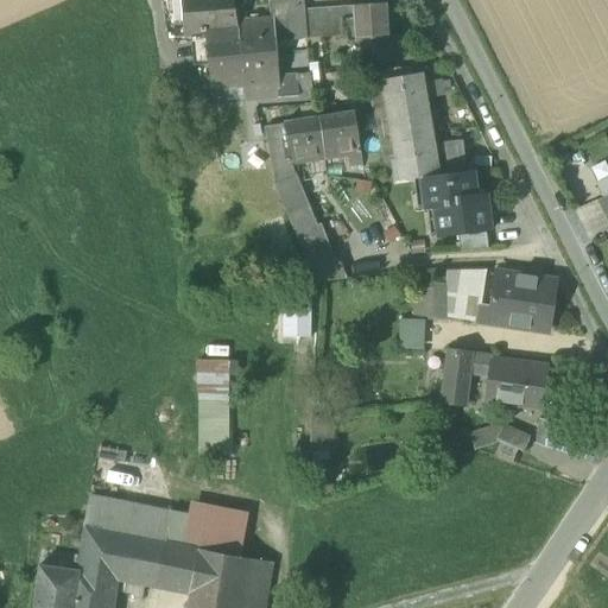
[(196,37),(206,37),(206,31),(238,27),(238,23),(233,0),(187,0),(189,38),(196,37)]
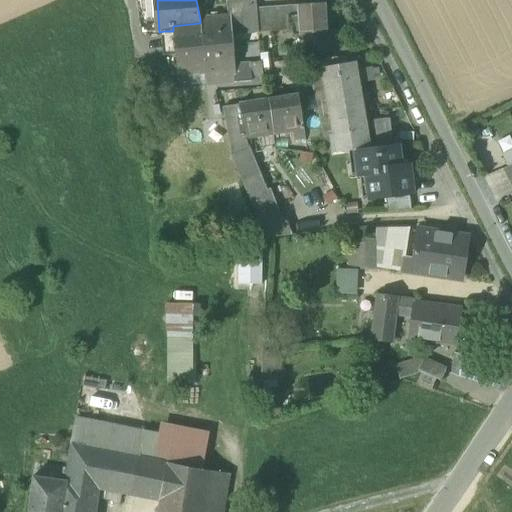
[(196,0),(200,19),(206,18),(205,12),(206,12),(204,0),(196,0)]
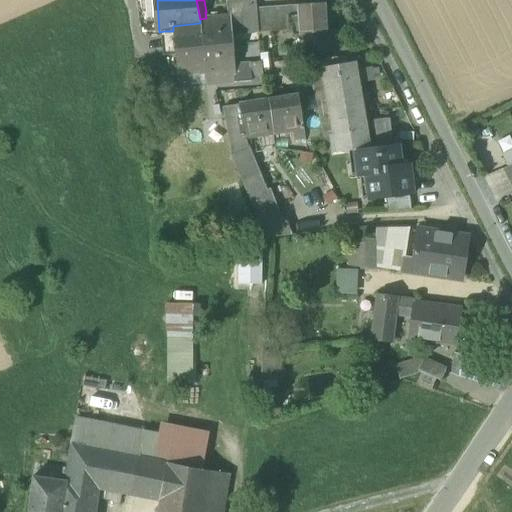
[(226,0),(227,4),(228,16),(230,16),(232,36),(258,34),(258,33),(259,33),(256,9),(255,0),(226,0)]
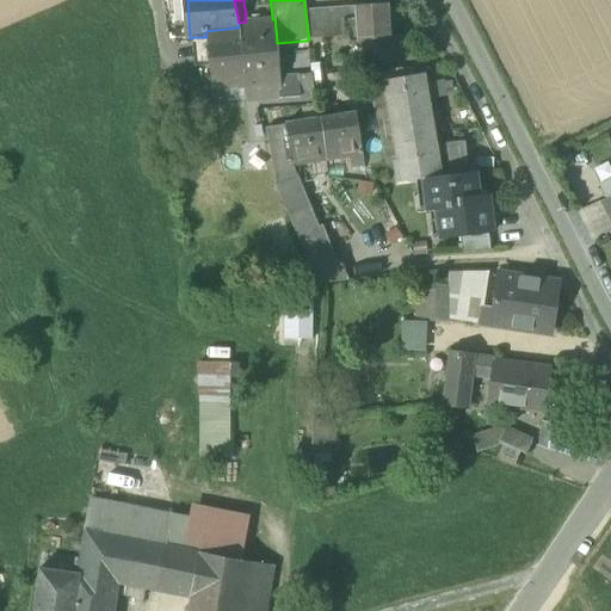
[(369,42),(371,63),(403,60),(402,36),(388,37),(386,5),(356,7),(359,42),(369,42)]
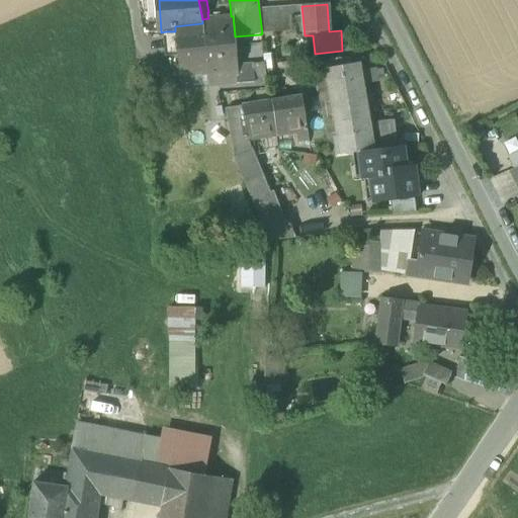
[(301,6),(270,8),(273,32),(295,31),(296,36),(305,35),(301,6)]
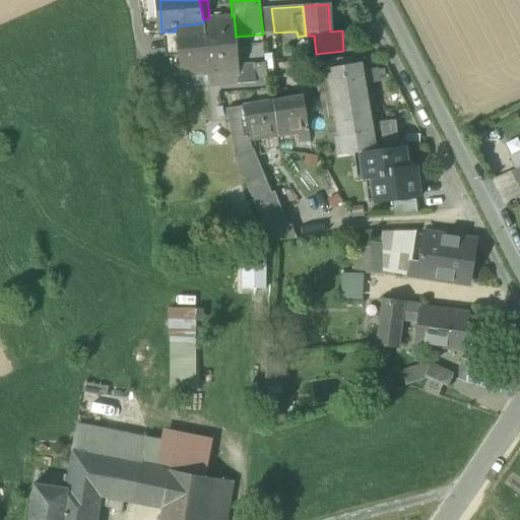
[(263,34),(274,33),(271,8),(260,9),(263,34)]
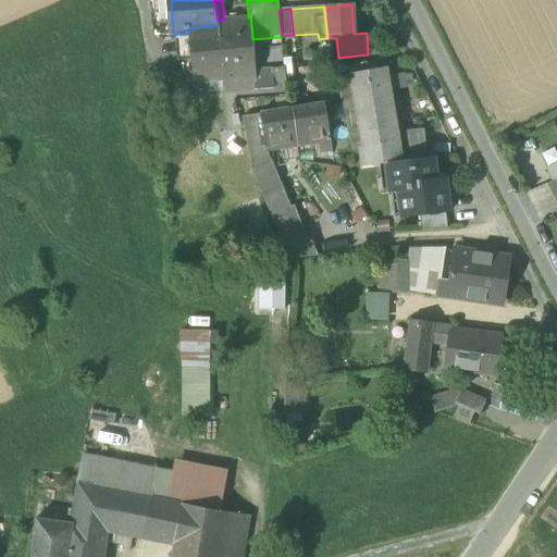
[(254,49),(252,39),(250,17),(248,17),(224,20),(218,21),(218,25),(221,52),(254,49)]
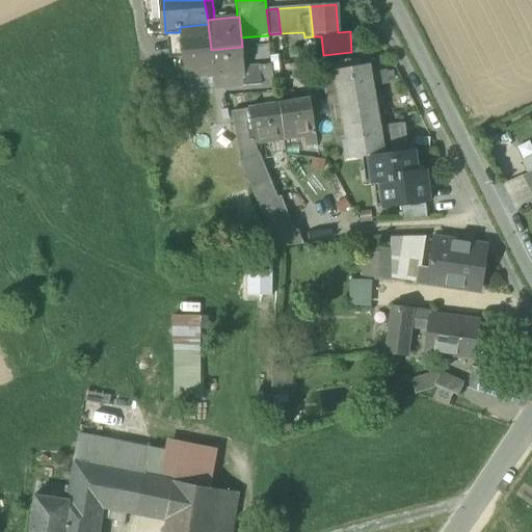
[(211,50),(208,24),(180,27),(180,32),(182,55),(184,79),(195,78),(206,77),(207,88),(214,87),(213,76),(214,76),(211,50)]
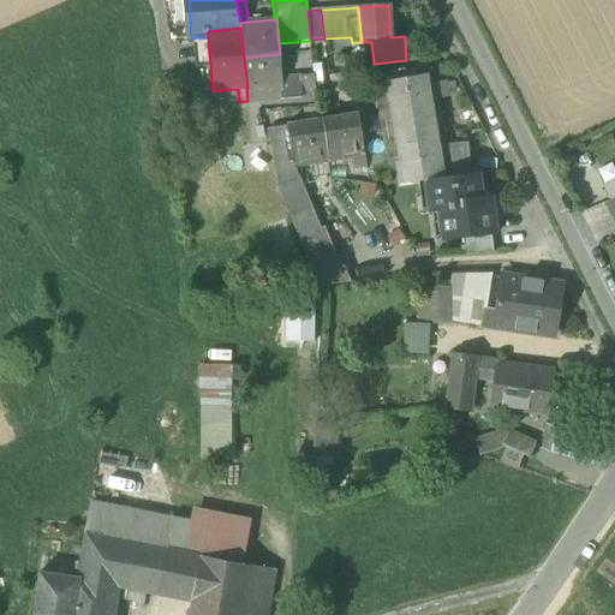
[(201,65),(210,64),(208,37),(198,37),(201,65)]
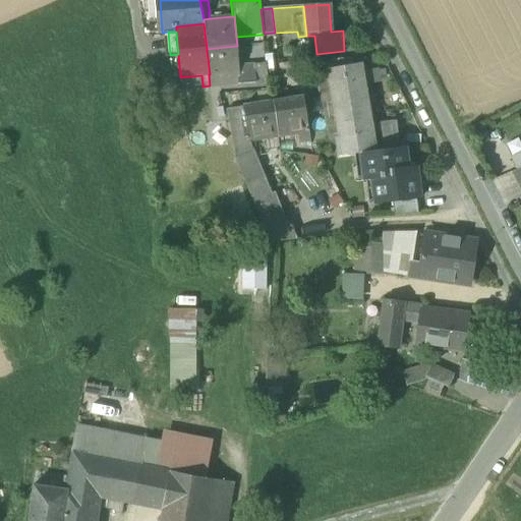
[(237,57),(237,46),(207,49),(210,74),(209,74),(210,85),(238,83),(238,76),(239,76),(238,67),(237,57)]
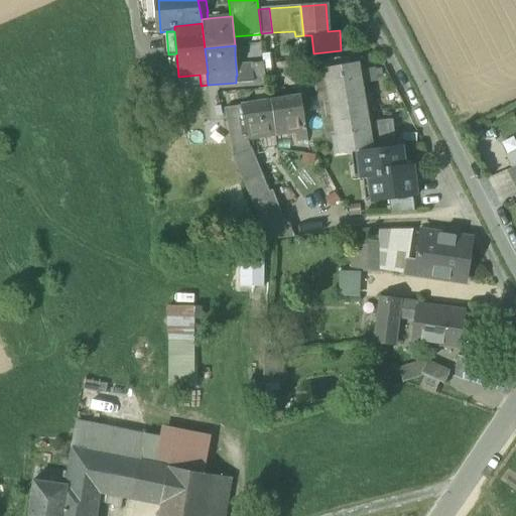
[(309,61),(326,140),(332,139),(331,136),(336,136),(325,69),(324,59),(309,61)]
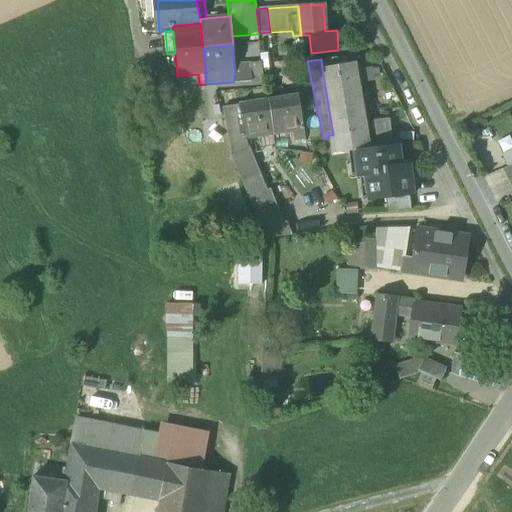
[(250,65),(251,79),(262,78),(261,63),(250,65)]
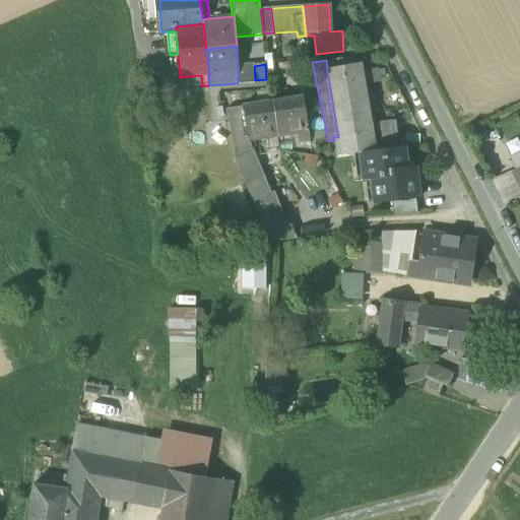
[(327,69),(338,137),(372,132),(361,64),(327,69)]
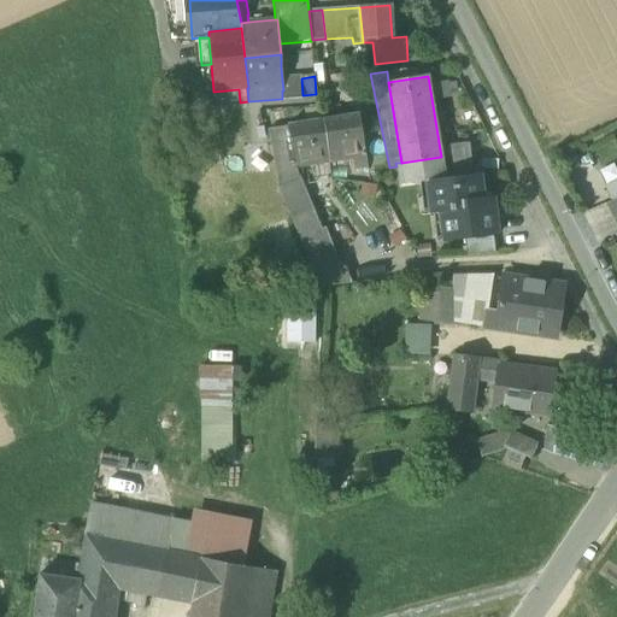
[(282,90),(282,99),(303,98),(303,95),(301,78),(282,80),(283,90),(282,90)]
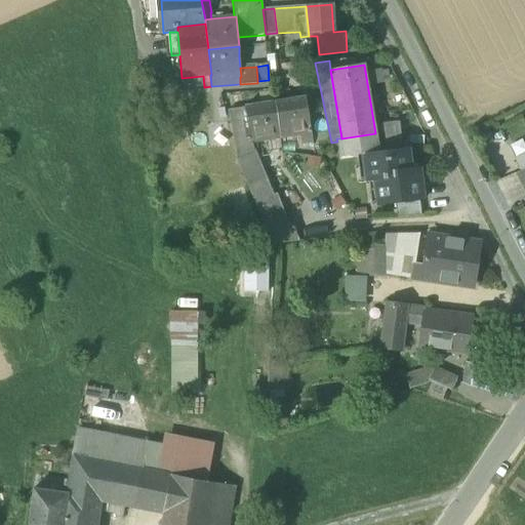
[(193,88),(204,87),(203,76),(193,77),(193,88)]
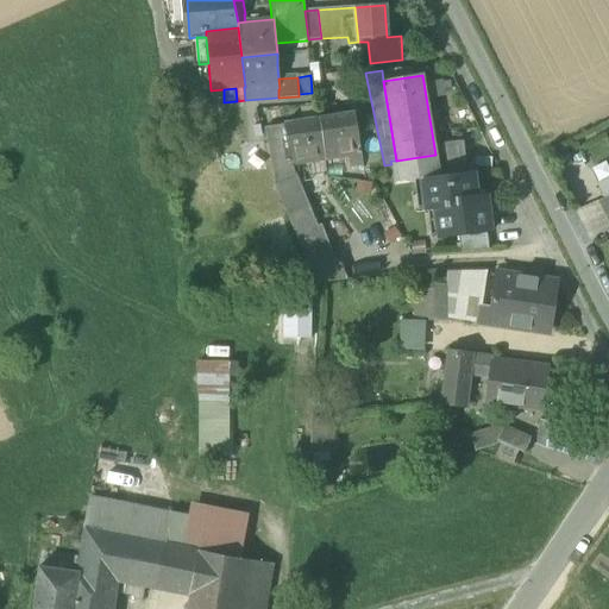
[(355,113),(319,119),(325,159),(360,155),(355,113)]
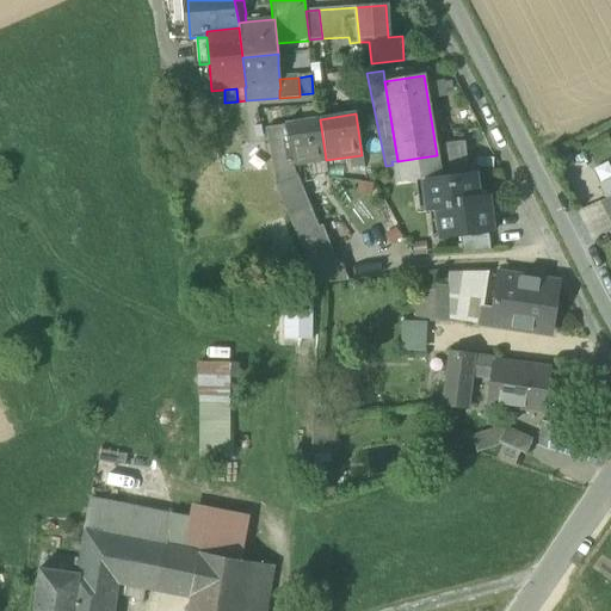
[(292,166),(326,160),(320,119),(285,125),(291,166),(292,166)]
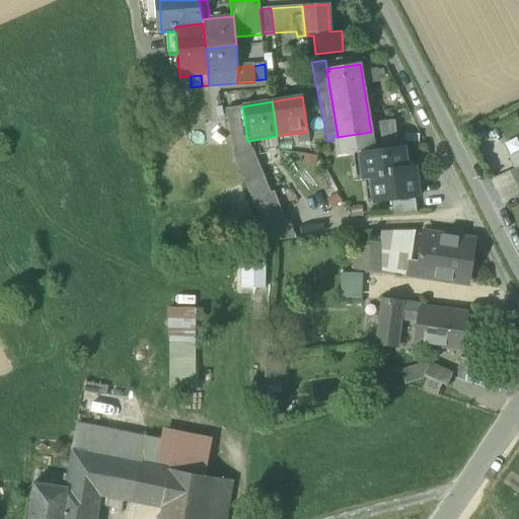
[(233,143),(247,141),(242,106),(226,108),(233,143)]
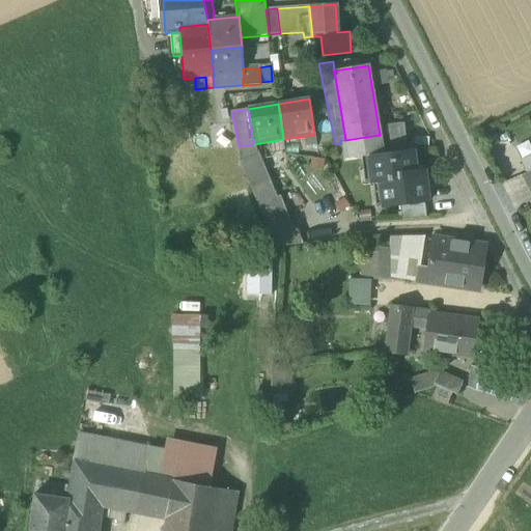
[(384,155),(380,135),(345,140),(340,140),(341,143),(343,159),(367,157),(384,155)]
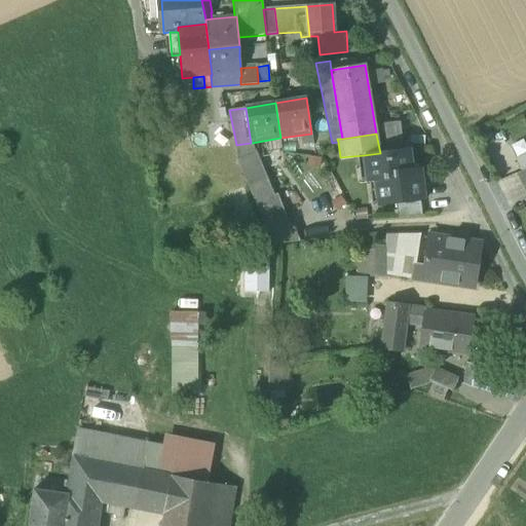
[(256,151),(252,143),(251,143),(236,145),(238,157),(238,158),(239,163),(269,235),(290,227),(277,194),(274,195),(256,151)]
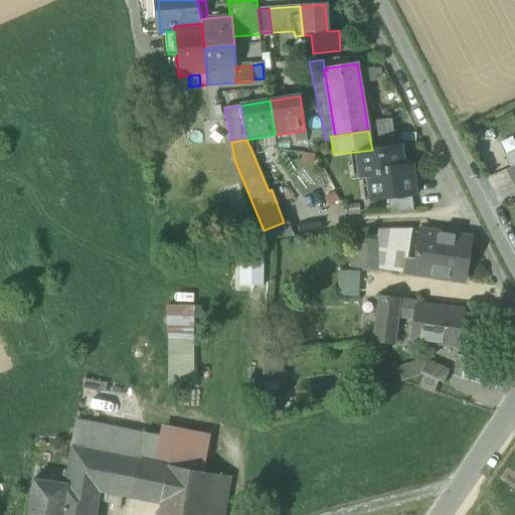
[(367,177),(370,202),(388,200),(411,198),(414,197),(410,165),(402,166),(400,147),(372,150),(356,152),(359,178),(367,177)]
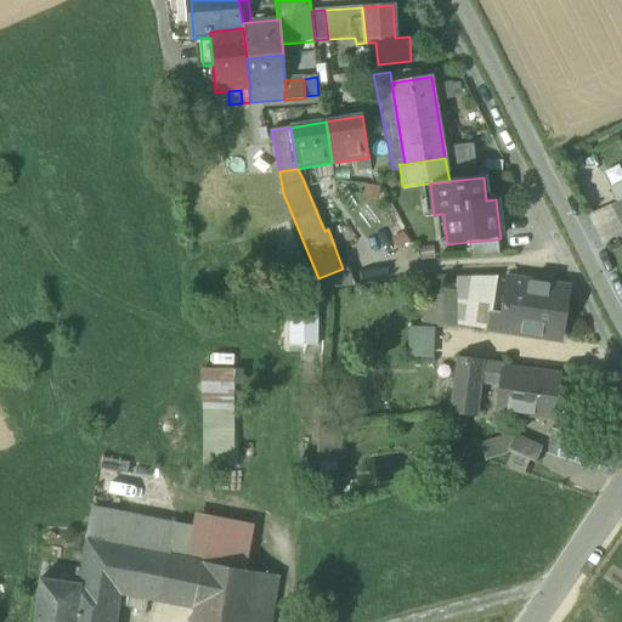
[(621,181),(609,188),(617,204),(621,201),(621,181)]
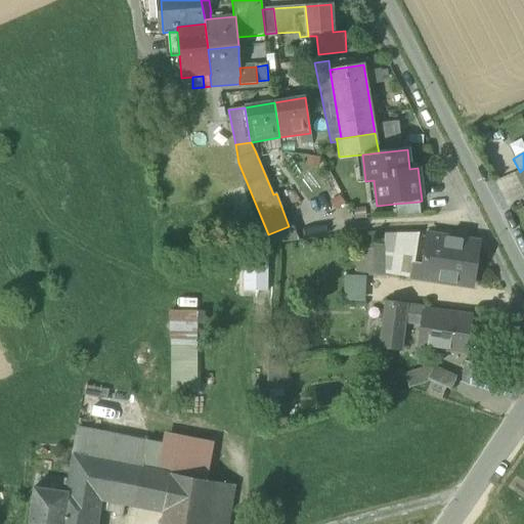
[(514,175),(520,186),(523,184),(523,169),(520,172),(514,175)]
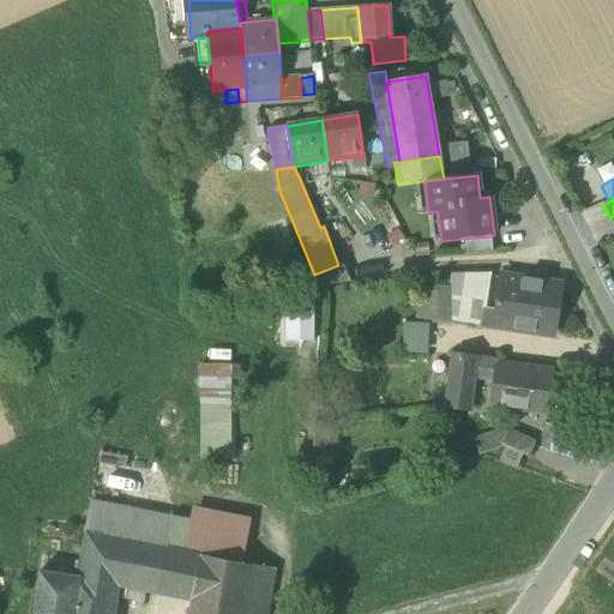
[(463,239),(464,256),(493,252),(491,236),(463,239)]
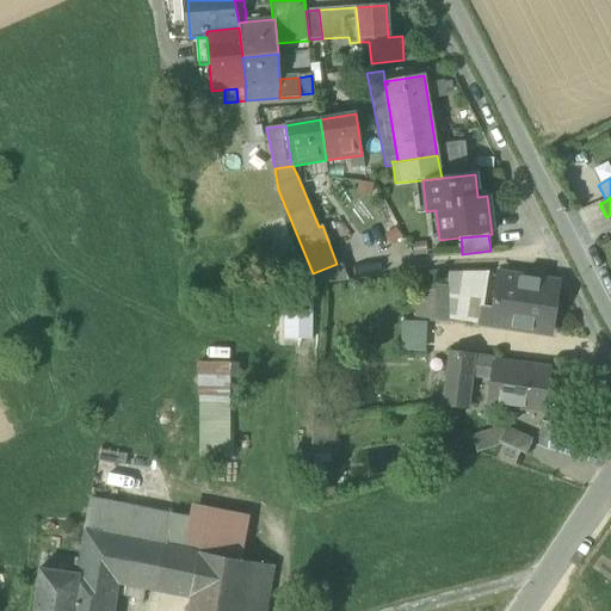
[(313,273),(318,284),(349,282),(341,264),(337,264),(313,273)]
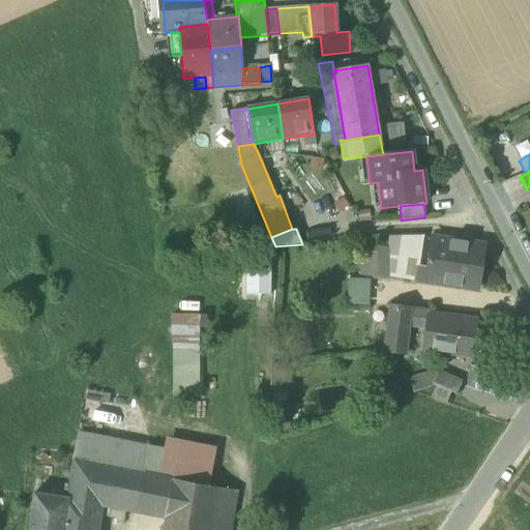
[(390,277),(404,278),(405,273),(405,257),(416,257),(417,240),(392,239),(391,254),(391,266),(390,277)]
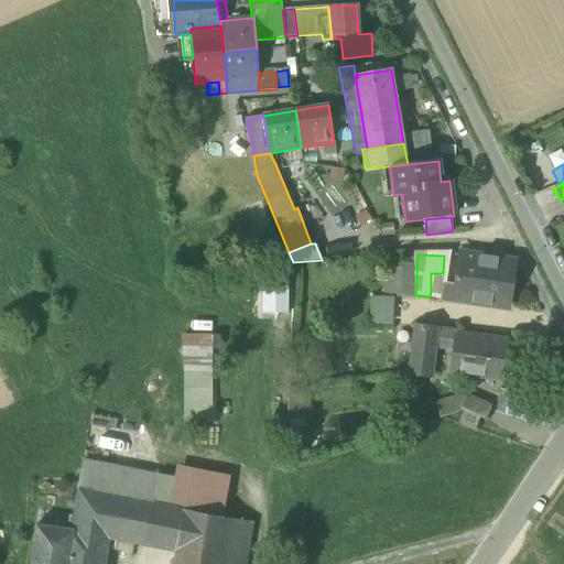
[(445,300),(507,307),(512,262),(463,257),(458,286),(446,285),(445,300)]
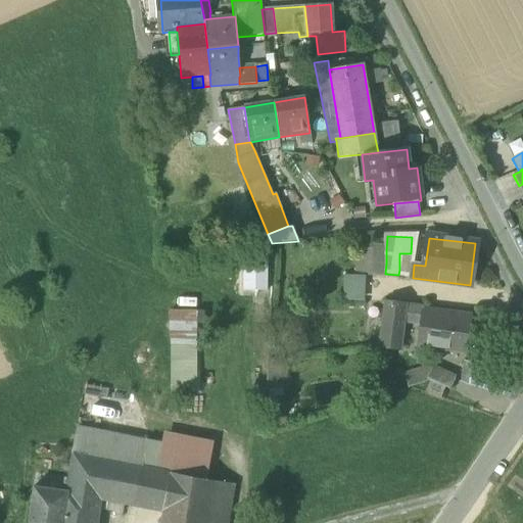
[(374,249),(374,262),(386,263),(386,250),(374,249)]
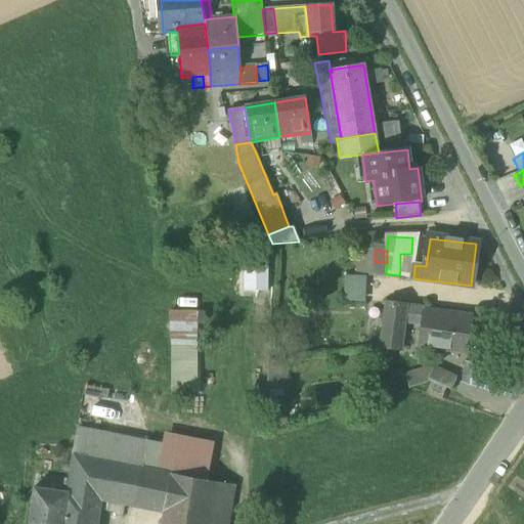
[(386,274),(387,263),(375,262),(374,277),(386,277),(386,274)]
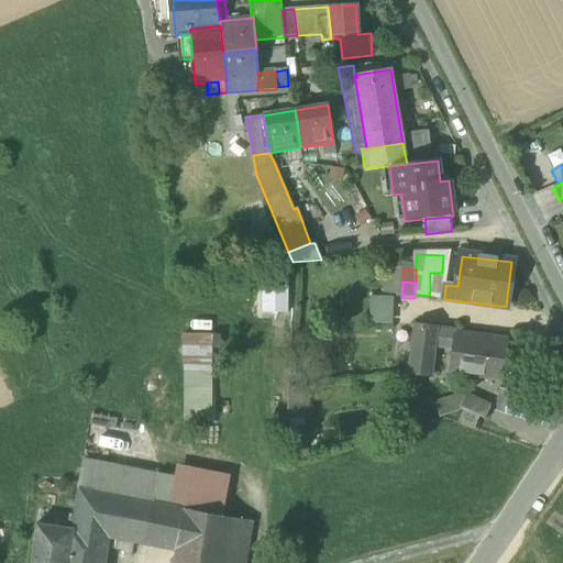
[(370,326),(393,326),(393,297),(370,297),(370,326)]
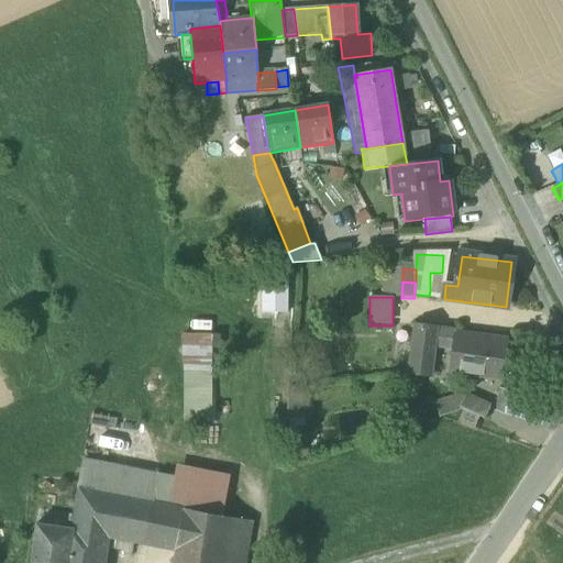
[(430,376),(434,346),(437,328),(414,326),(408,374),(430,376)]
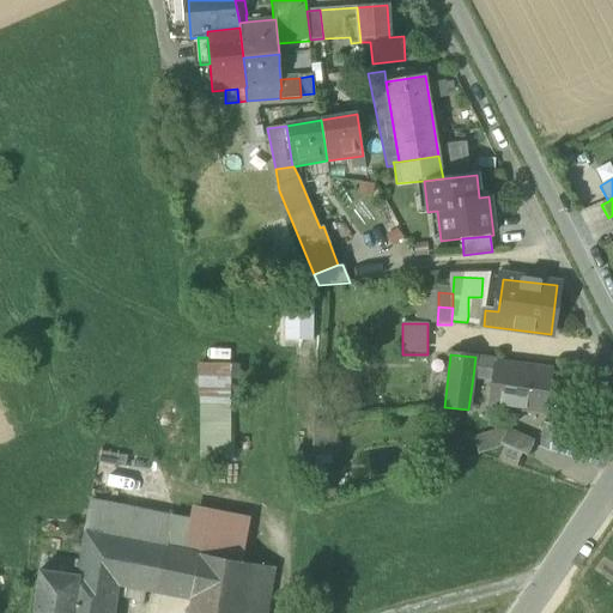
[(496,360),(475,357),(473,377),(492,380),(495,363),(496,363),(496,360)]
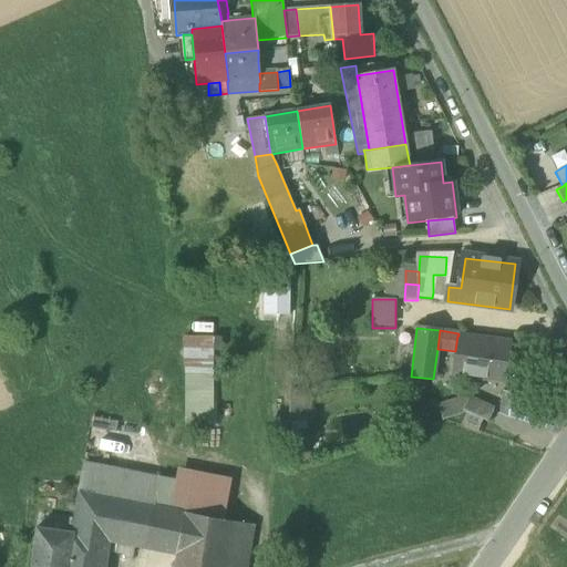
[(511,341),(459,336),(457,336),(455,351),(452,375),(505,383),(511,341)]
